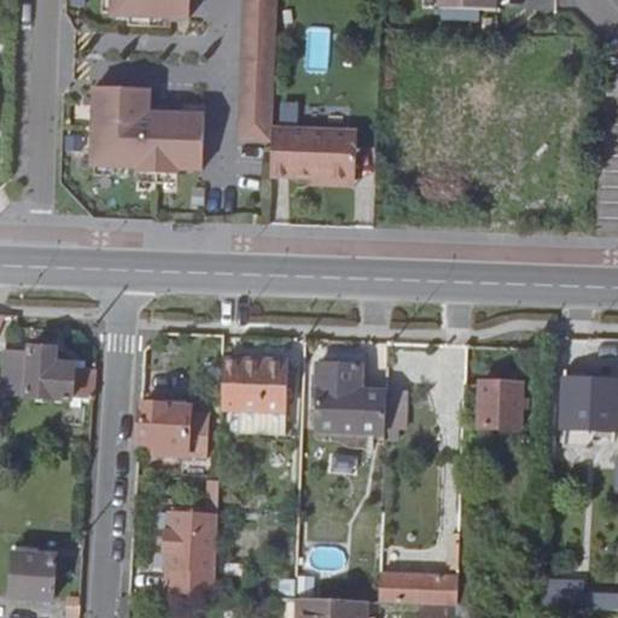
[(114,0),(114,16),(193,19),(193,0),(114,0)]
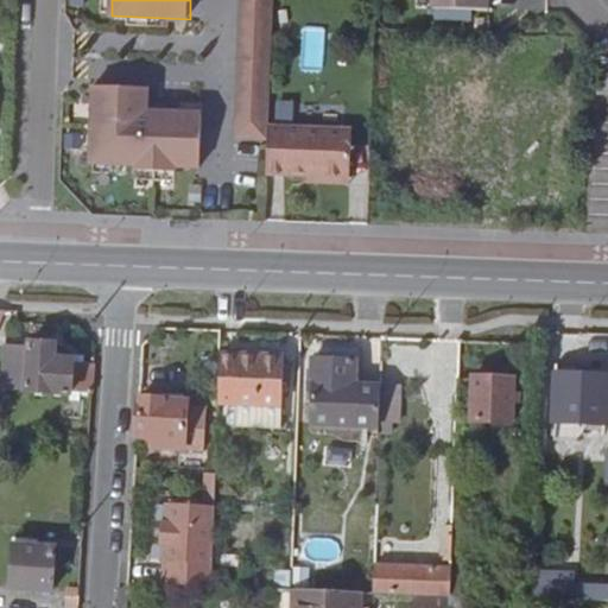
[(244,0),(238,138),(271,139),(271,127),(276,0),(244,0)]
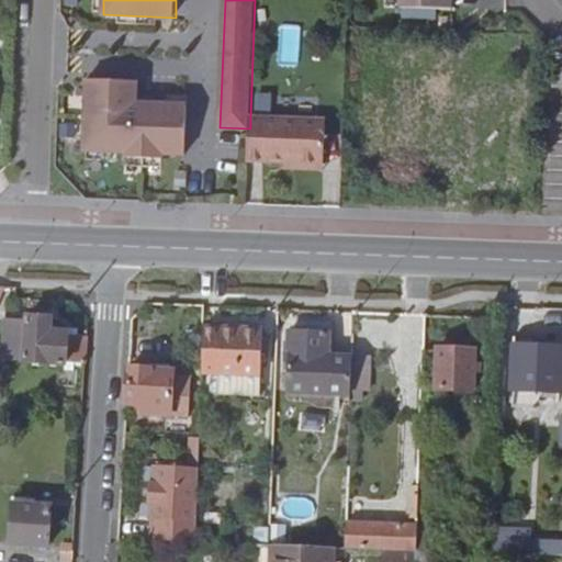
[(402,0),(402,9),(453,10),(453,0),(402,0)]
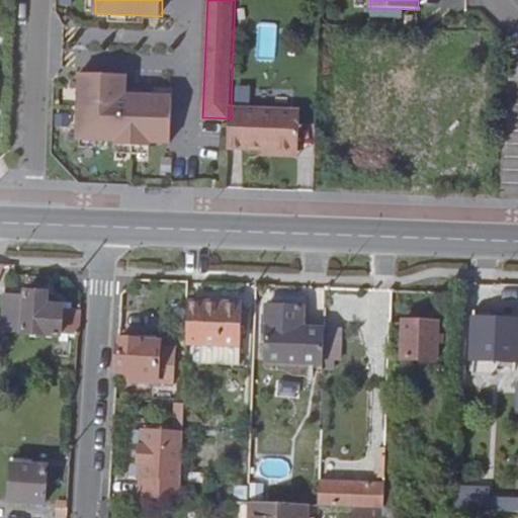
[(276,56),(275,23),(257,24),(259,57),(276,56)]
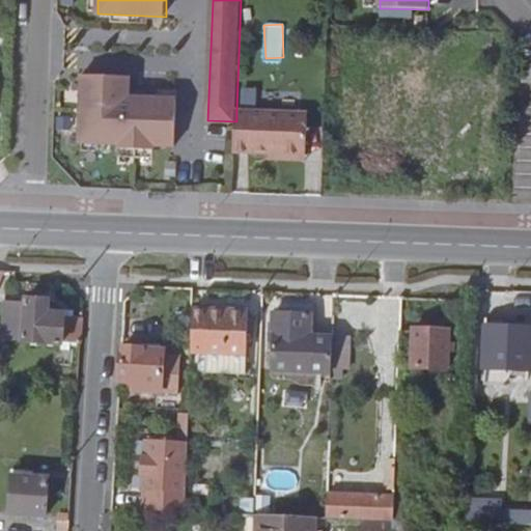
[(131,76),(83,75),(81,142),(120,143),(119,148),(156,149),(156,144),(177,145),(178,98),(130,95),(131,76)]
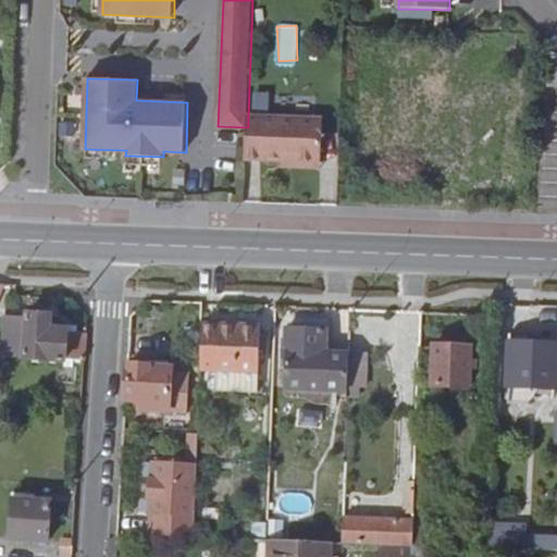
[(248,127),(246,161),(323,164),(324,120),(248,116),(248,127)]
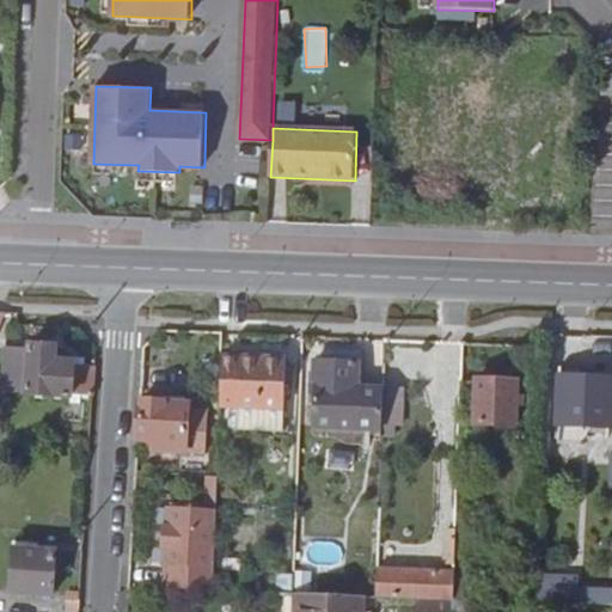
[(84,399),(95,399),(97,368),(74,368),(74,365),(54,365),(56,349),(31,348),(31,355),(7,355),(6,386),(30,386),(30,399),(73,401),(73,399),(84,399)]
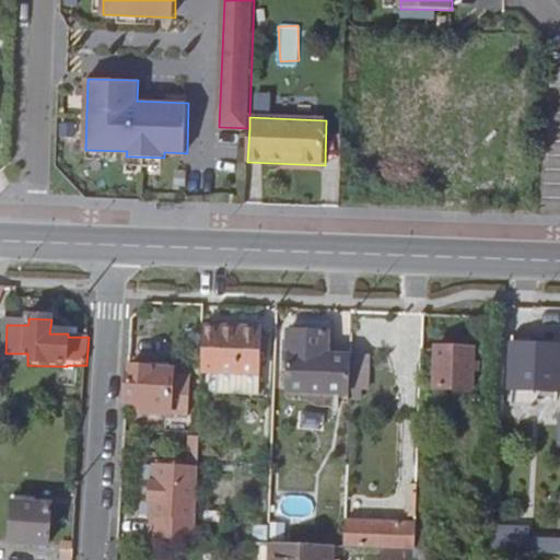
[(259,373),(263,331),(205,327),(202,371),(219,372),(259,373)]
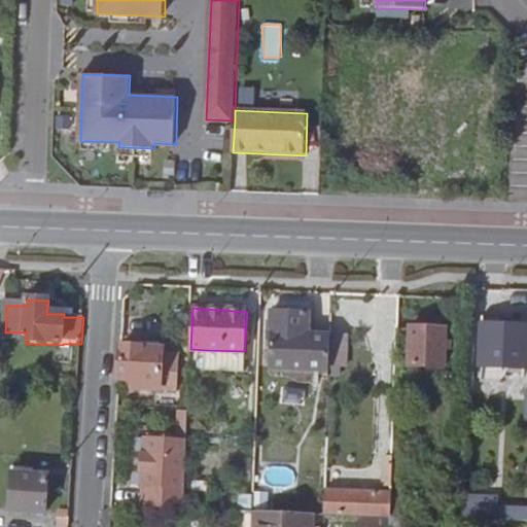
[(271,369),(329,371),(330,367),(330,336),(309,336),(309,313),(273,312),(271,369)]
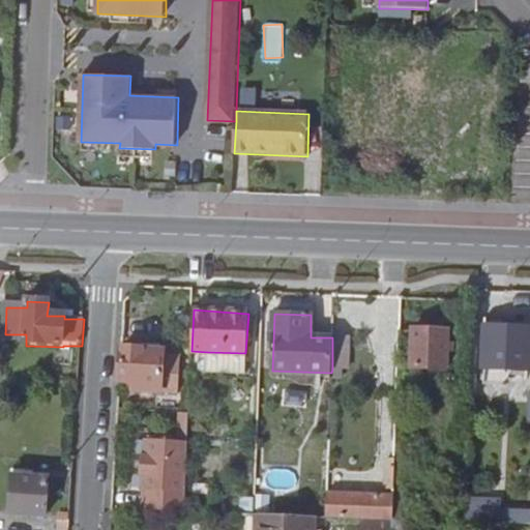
[(445,370),(447,330),(398,327),(396,366),(445,370)]
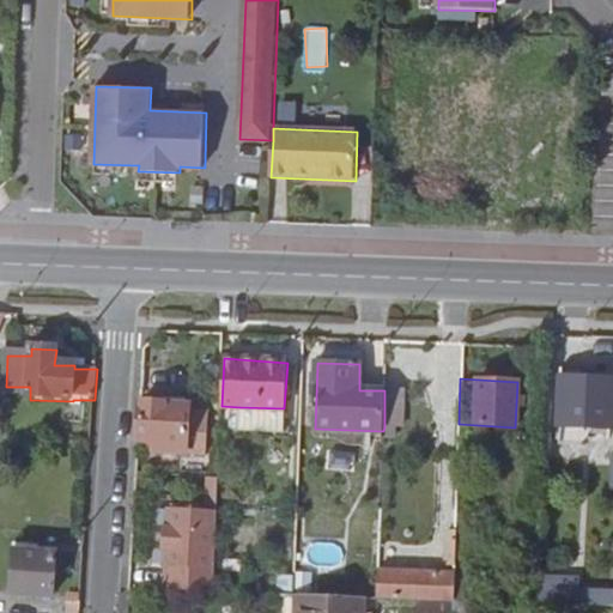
[(612,430),(612,380),(560,378),(558,428),(612,430)]
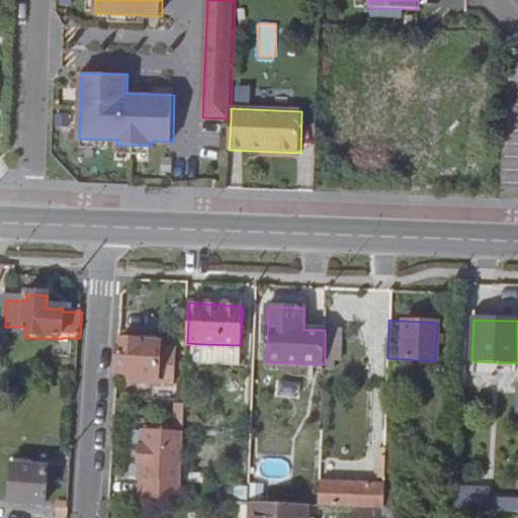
[(5,327),(5,338),(25,338),(25,327),(5,327)]
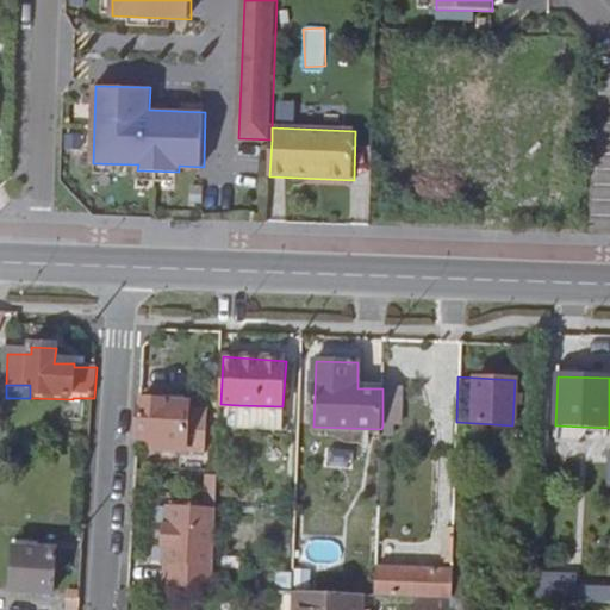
[(403,387),(384,386),(383,388),(383,425),(402,425),(403,387)]
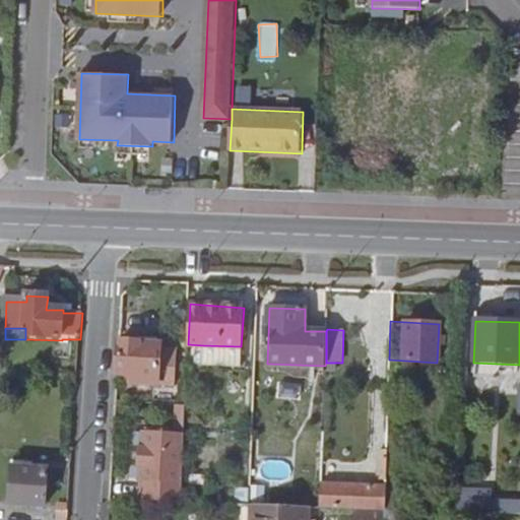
[(158,349),(158,344),(119,340),(117,374),(133,375),(132,384),(156,385),(158,349)]
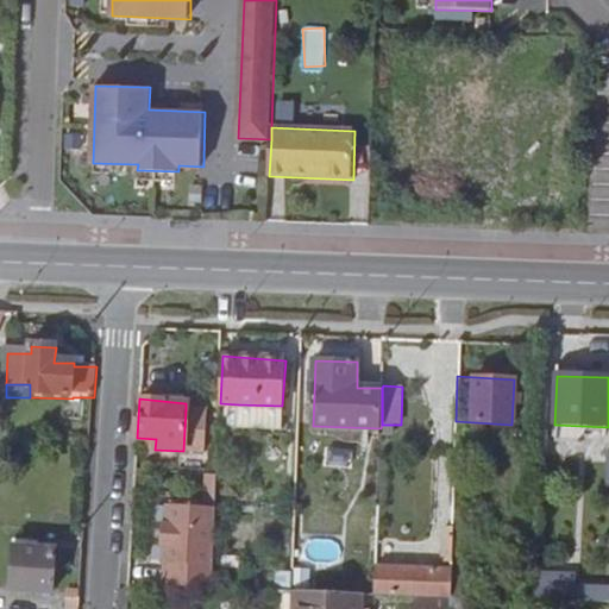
[(282,406),(238,405),(237,428),(281,429),(282,406)]
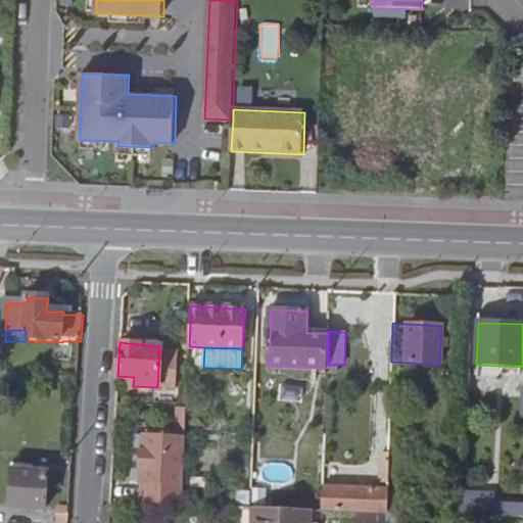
[(176,352),(159,351),(157,387),(175,387),(176,352)]
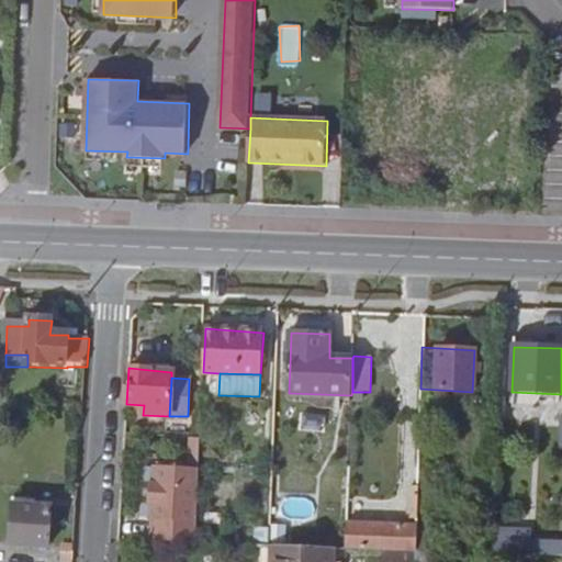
[(322,430),(322,415),(302,414),(301,430),(322,430)]
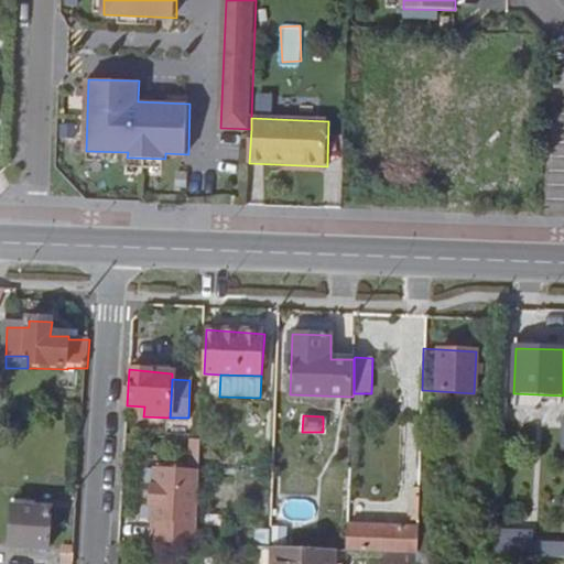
[(152,543),(198,545),(202,440),(192,440),(190,469),(154,467),(154,485),(150,485),(149,505),(152,506),(151,521),(153,521),(152,543)]
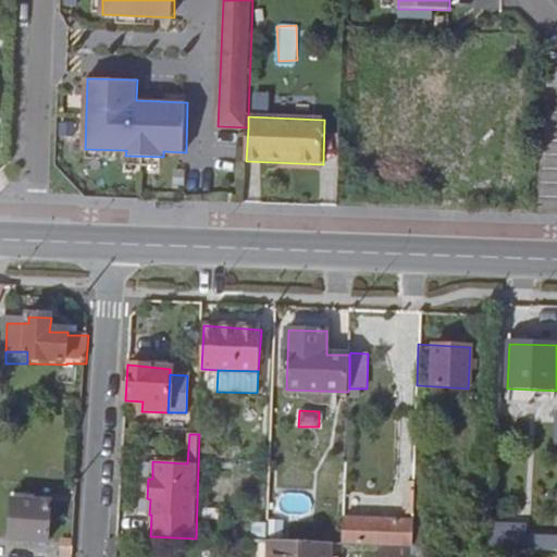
[(53,542),(58,502),(19,498),(14,539),(53,542)]
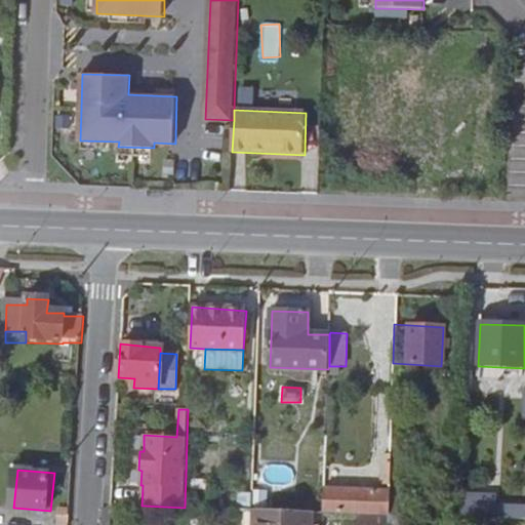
[(391,491),(324,488),(323,513),(389,515),(391,491)]
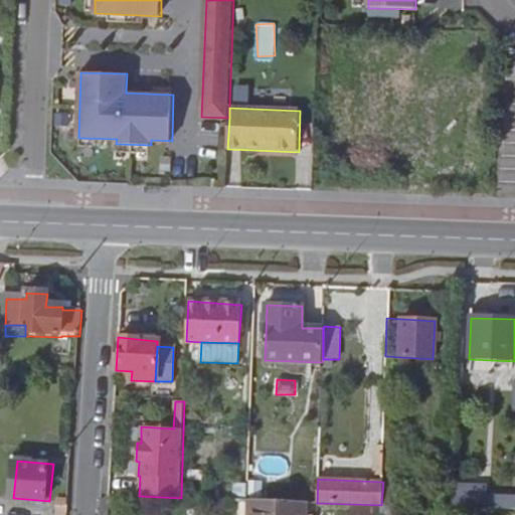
[(514,506),(514,492),(486,492),(486,506),(514,506)]
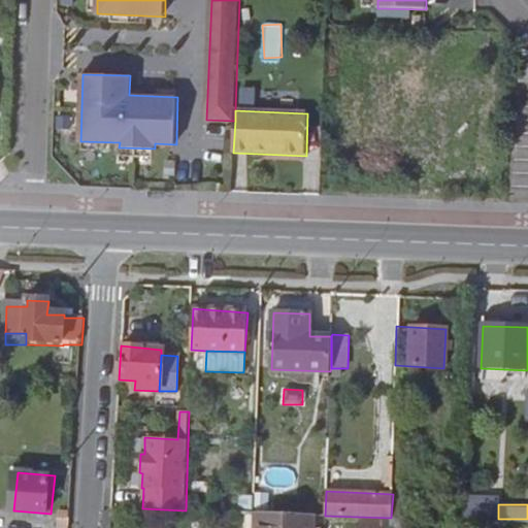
[(311,527),(312,515),(255,513),(239,513),(238,527),(311,527)]
